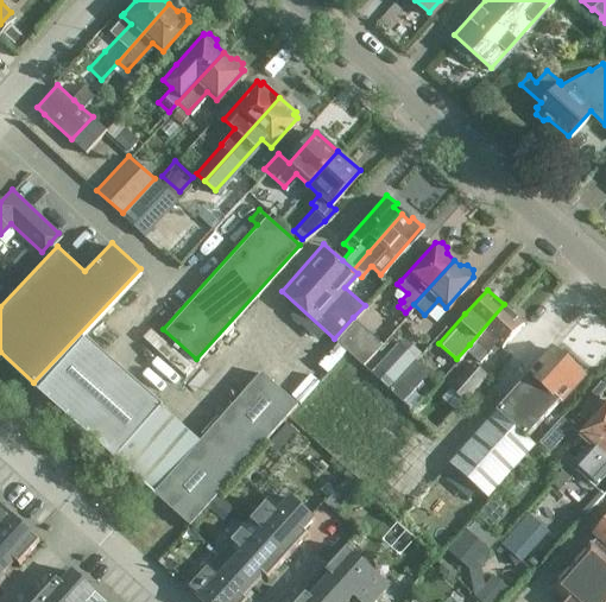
[(522,319),(504,304),(469,344),(481,355),(494,340),(499,344),(522,319)]
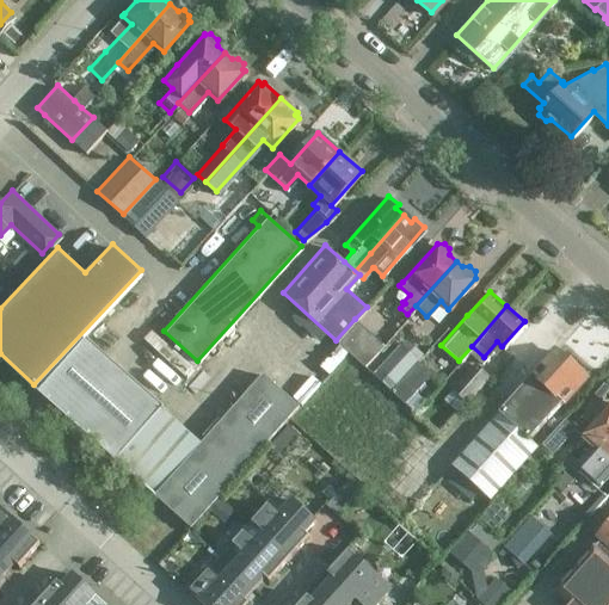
[(355,319),(336,340),(362,364),(382,343),(355,319)]
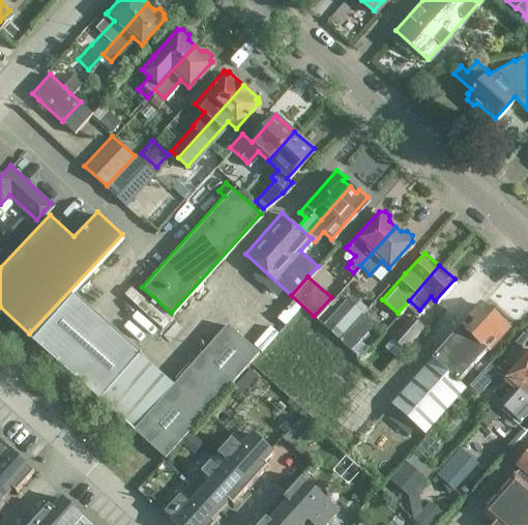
[(31,337),(98,398),(140,352),(72,290),(31,337)]
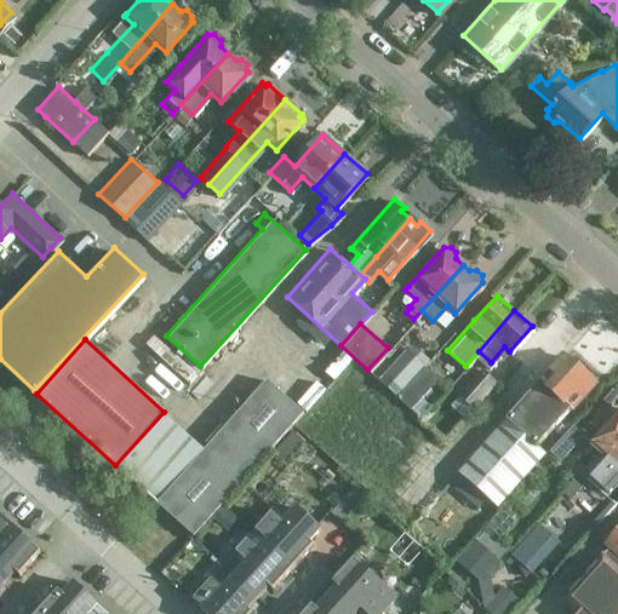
[(388,348),(367,369),(395,394),(423,366),(408,353),(401,360),(388,348)]
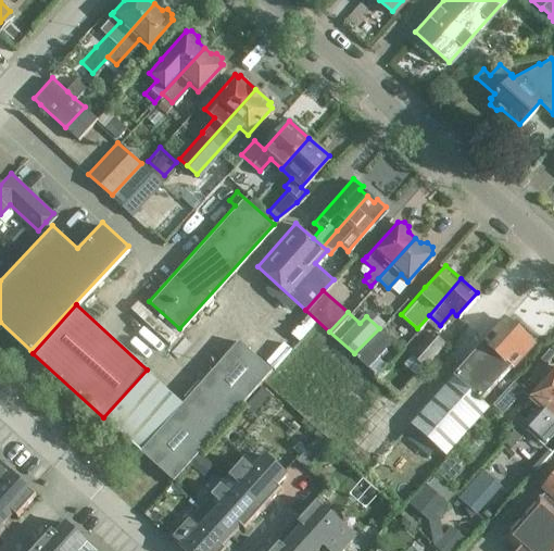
[(503,317),(452,374),(410,422),(443,452),(445,449),(445,450),(448,448),(487,404),(479,398),(530,341),(503,317)]
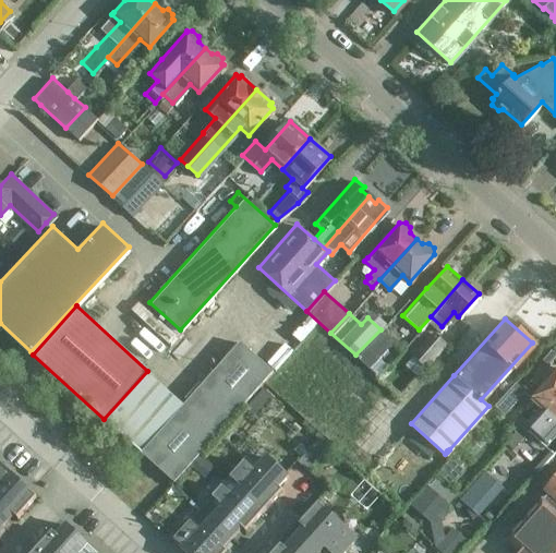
[(381,329),(355,355),(367,365),(393,339),(381,329)]
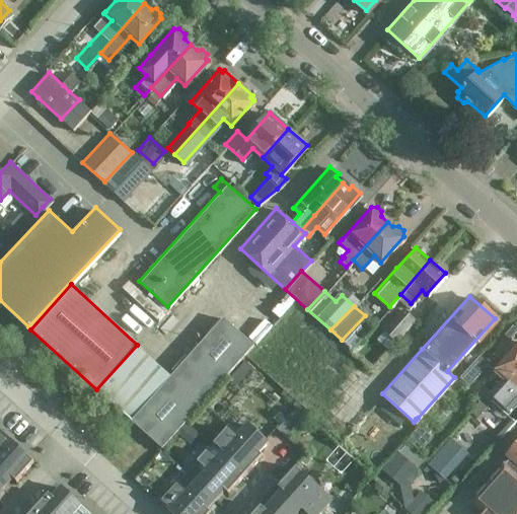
[(394,340),(414,318),(401,308),(383,328),(394,340)]
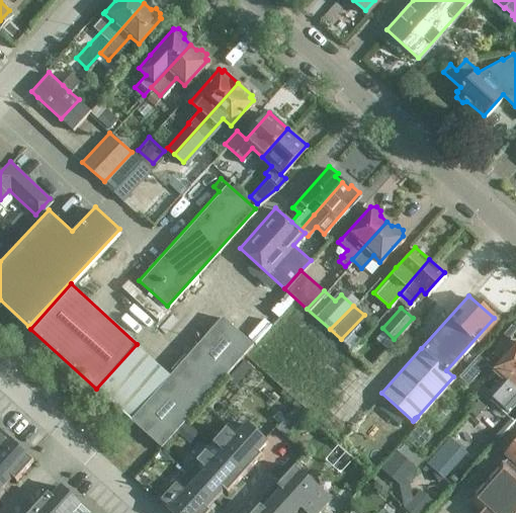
[(221,316),(184,357),(130,419),(160,446),(252,343),(221,316)]
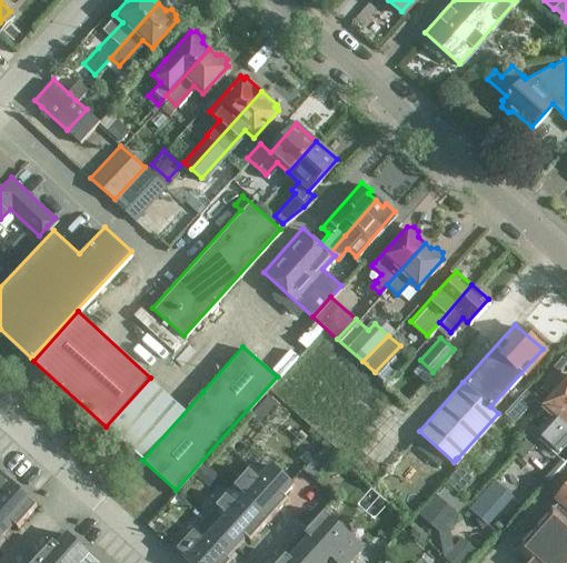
[(565,408),(566,404),(566,372),(539,404),(547,411),(544,415),(541,413),(533,423),(543,432),(565,408)]
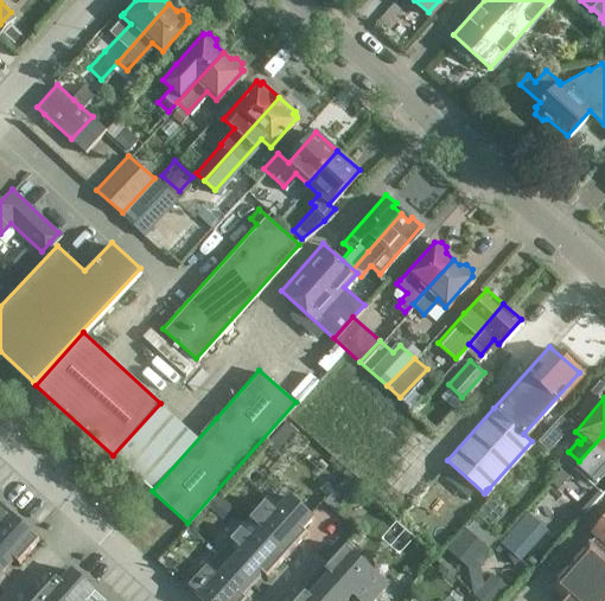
[(545,448),(567,422),(558,414),(535,439),(545,448)]
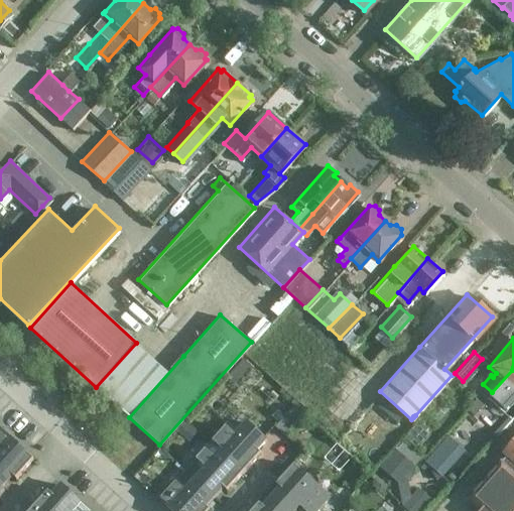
[(513,367),(512,370),(492,392),(488,397),(502,410),(513,396),(513,367)]
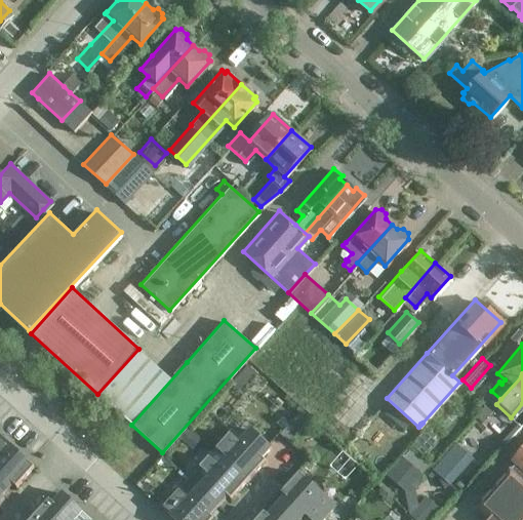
[(443,426),(457,410),(449,403),(435,418),(443,426)]
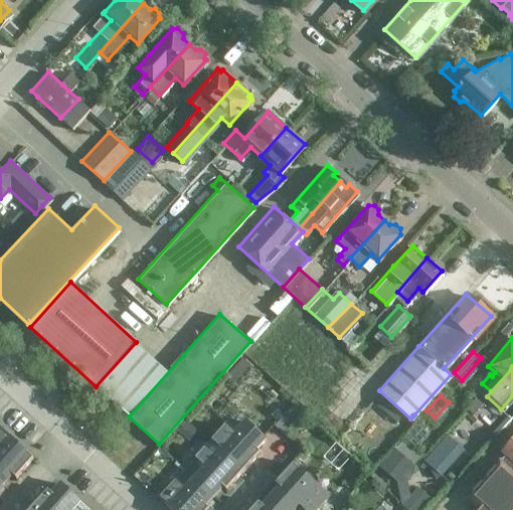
[(300,410),(292,402),(273,422),(282,431),(300,410)]
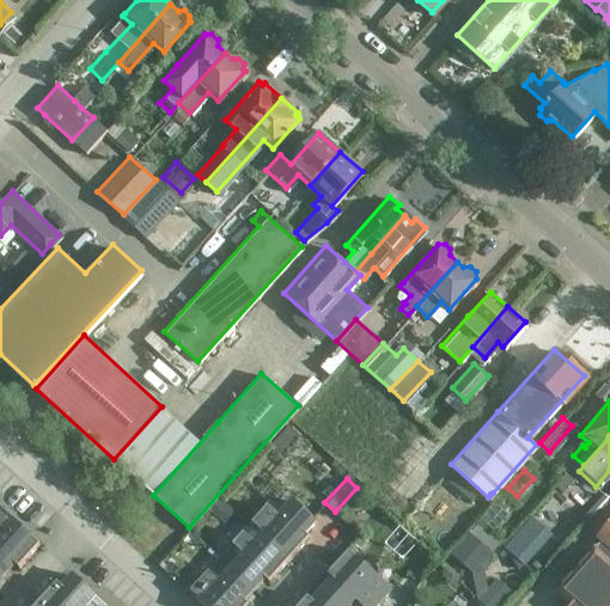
[(268,499),(248,521),(287,556),(306,534),(303,531),(313,519),(290,497),(279,509),(268,499)]
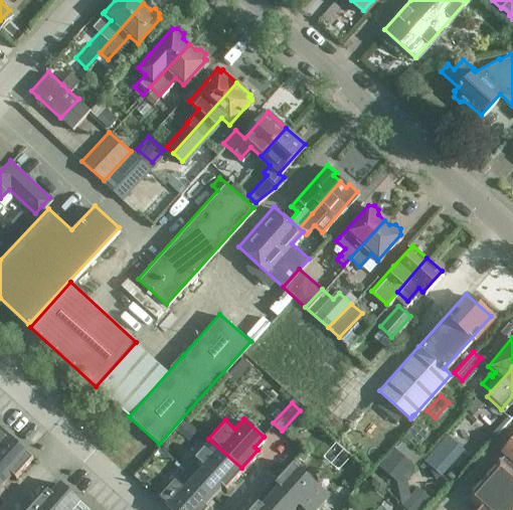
[(31,456),(0,427),(0,480),(2,482),(10,472),(14,475),(31,456)]
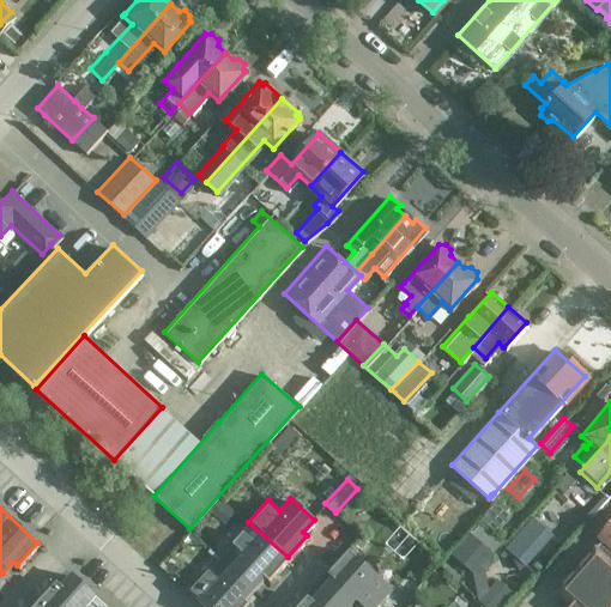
[(533,511),(503,542),(522,562),(552,529),(533,511)]
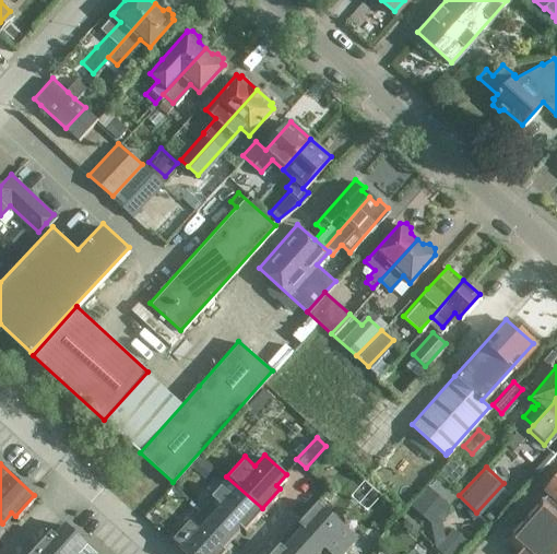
[(447,552),(463,532),(452,522),(448,527),(435,516),(457,492),(434,472),(410,502),(442,530),(434,541),(447,552)]
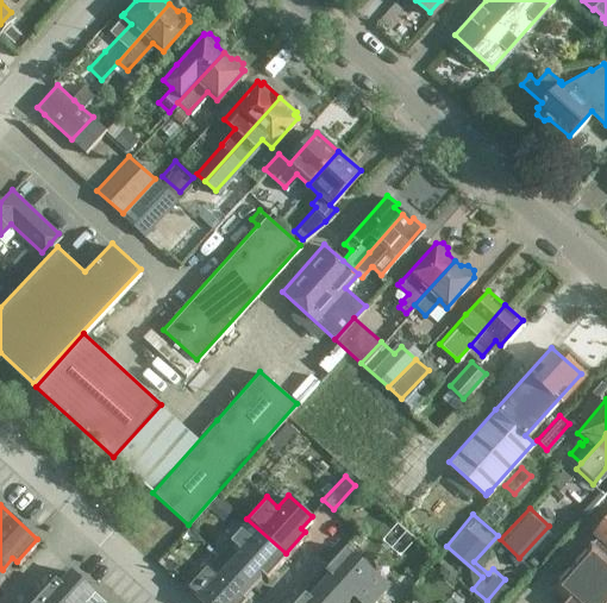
[(606,602),(606,516),(593,532),(596,535),(590,542),(589,541),(550,585),(567,600),(563,602),(606,602)]
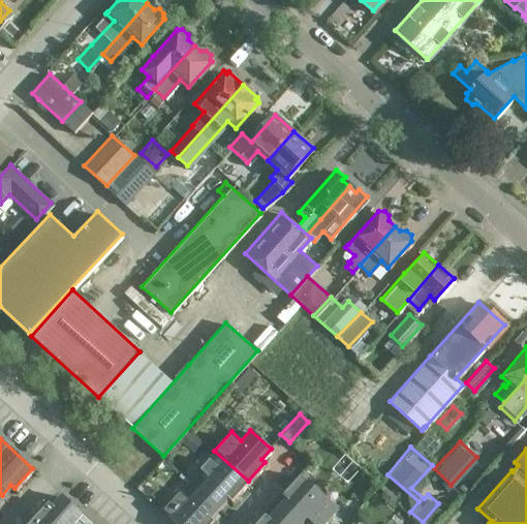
[(248,481),(214,451),(196,469),(204,476),(194,486),(218,506),(226,497),(230,500),(248,481)]
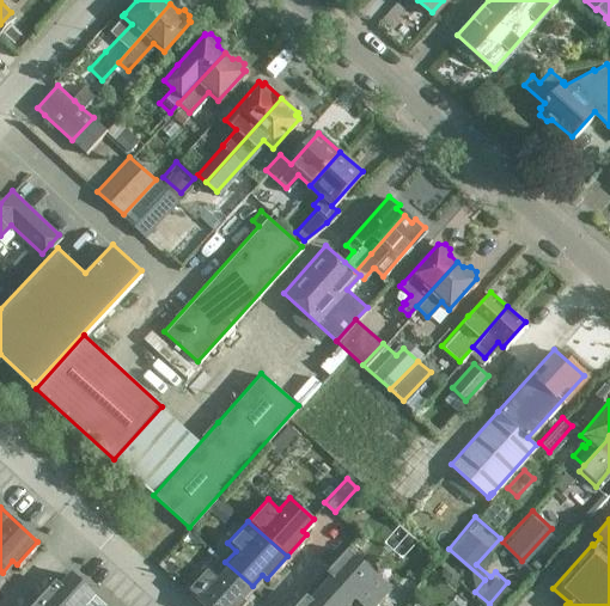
[(388,538),(397,551),(415,539),(406,525),(388,538)]
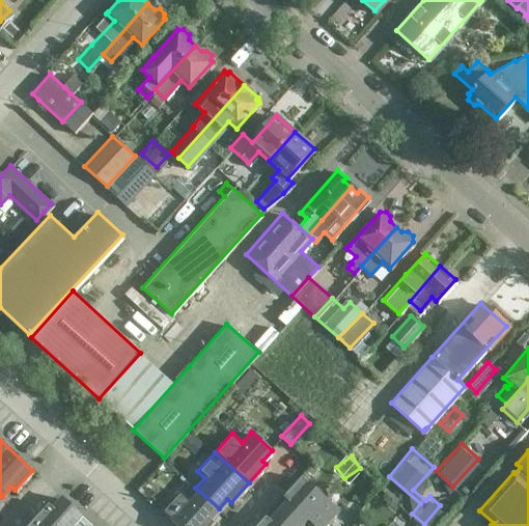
[(277,508),(296,525),(298,525),(306,518),(315,525),(322,525),(337,508),(301,475),(282,496),(286,499),(277,508)]
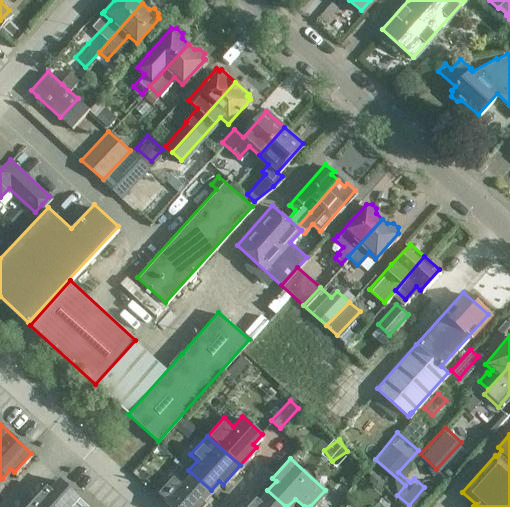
[(211,490),(188,470),(179,480),(170,472),(153,490),(171,506),(202,506),(206,503),(202,500),(211,490)]
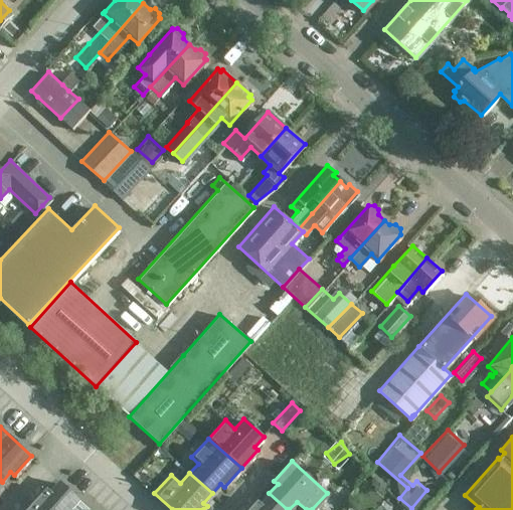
[(78,498),(59,481),(50,492),(46,487),(29,506),(33,509),(70,509),(69,509),(78,498)]
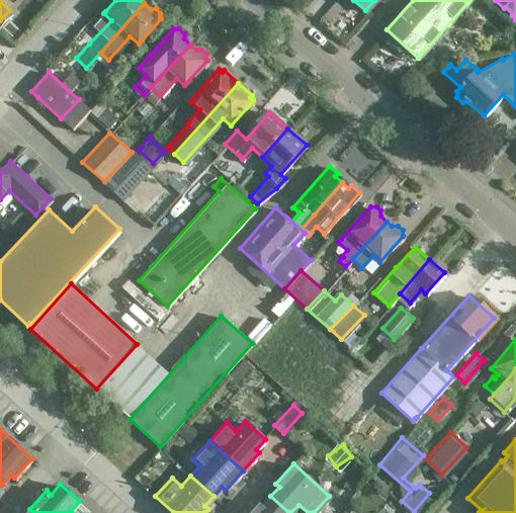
[(288,512),(270,496),(262,506),(258,503),(248,512),(288,512)]
